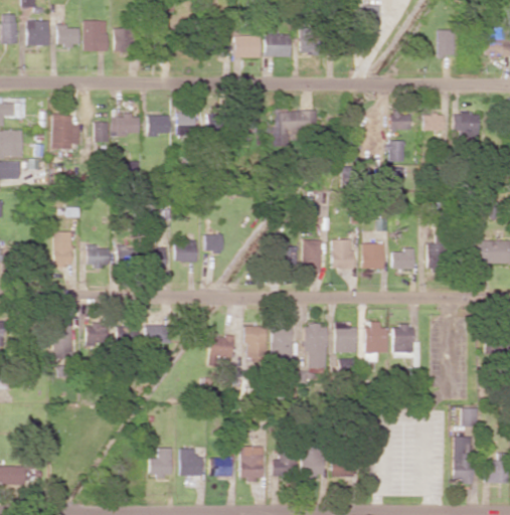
[(381,28),(382,5),(364,4),(363,28),(381,28)]
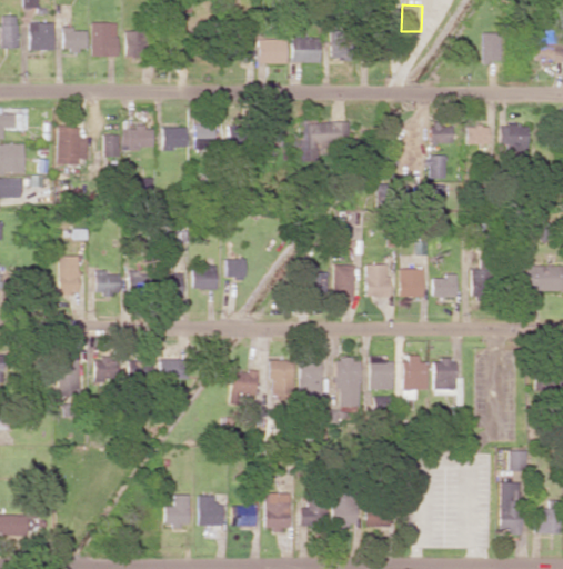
[(2,48),(19,48),(19,16),(2,15),(2,48)]
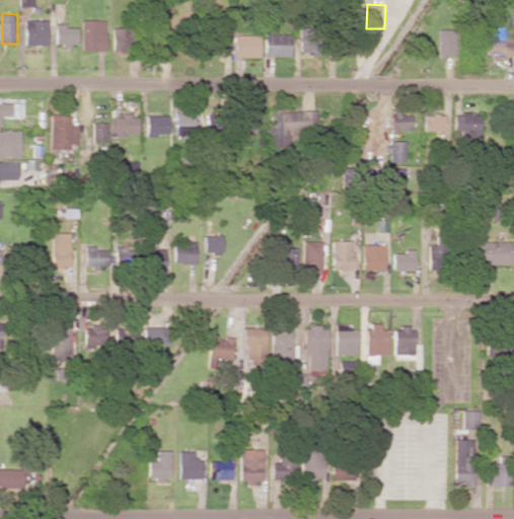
[(50,19),(27,20),(28,46),(51,45),(50,19)]
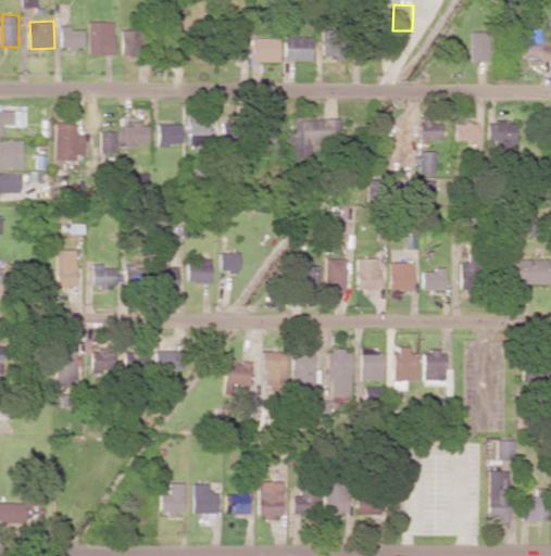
[(116,21),(90,21),(91,54),(117,54),(116,21)]
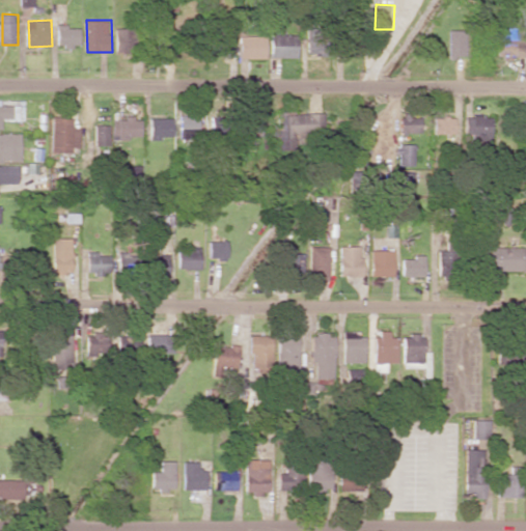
[(151,23),(150,53),(168,54),(169,24),(151,23)]
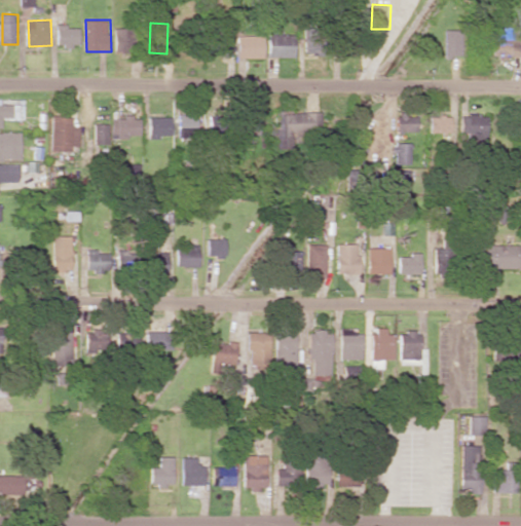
[(59,24),(60,46),(82,46),(81,28),(70,28),(70,24),(59,24)]
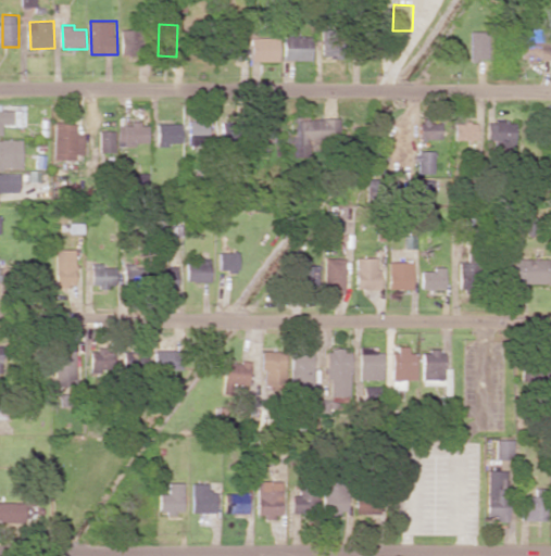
[(550,27),(524,28),(525,55),(550,54),(550,27)]
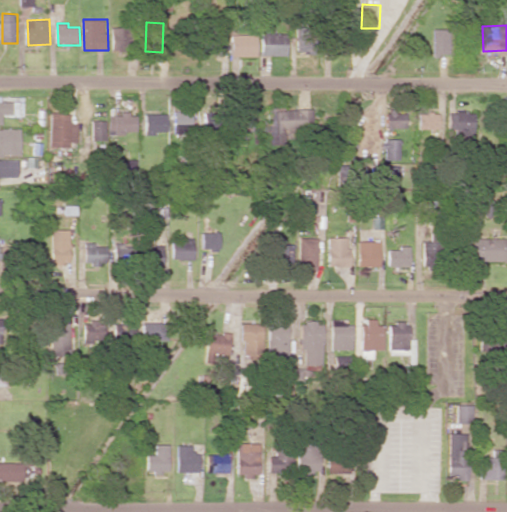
[(114,50),(139,51),(140,28),(115,27),(114,50)]
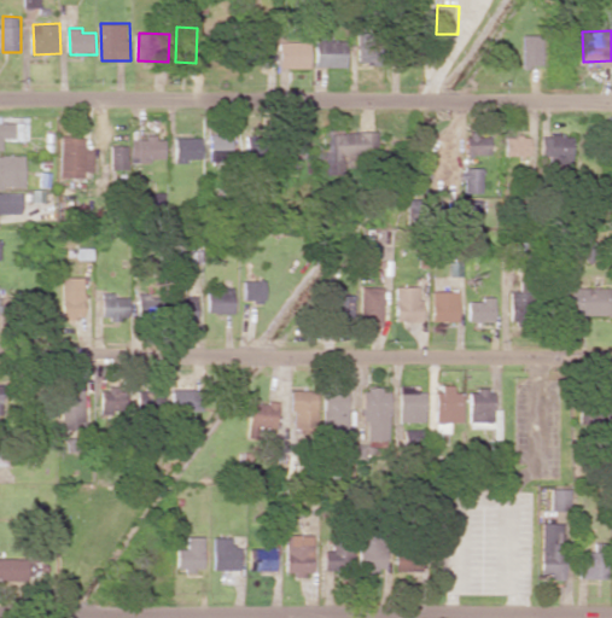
[(351,68),(351,41),(334,40),(336,33),(321,33),(320,66),(351,68)]
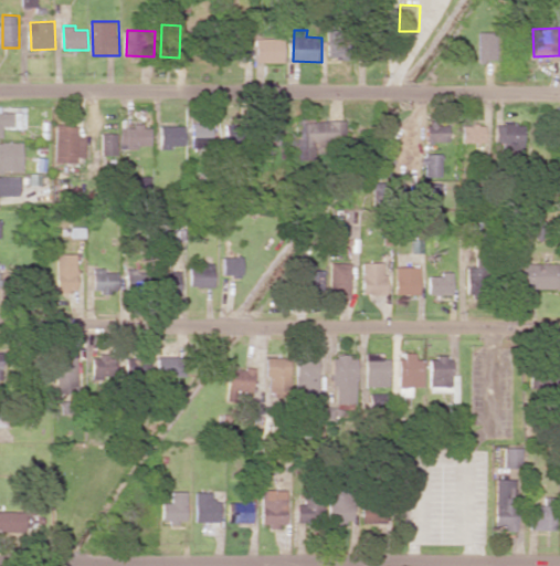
[(483,60),(500,59),(499,31),(482,32),(483,60)]
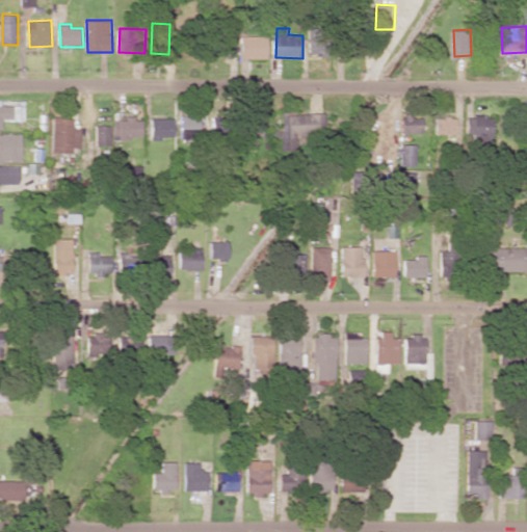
[(271,36),(244,35),(244,58),(270,58),(271,36)]
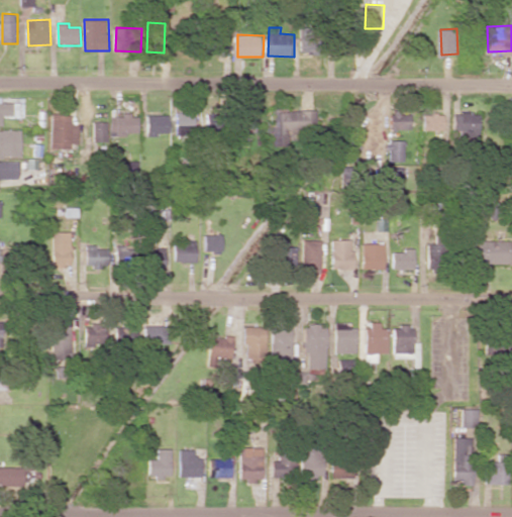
[(303,50),(317,50),(317,37),(303,36),(303,50)]
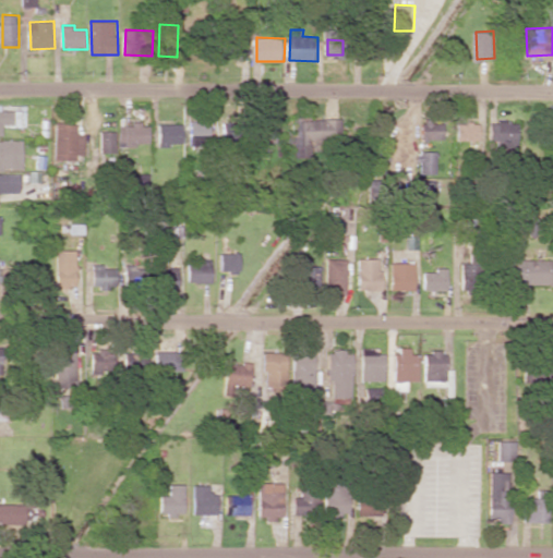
[(314,157),(314,137),(344,137),(344,120),(295,120),(295,143),(297,143),(297,157),(314,157)]
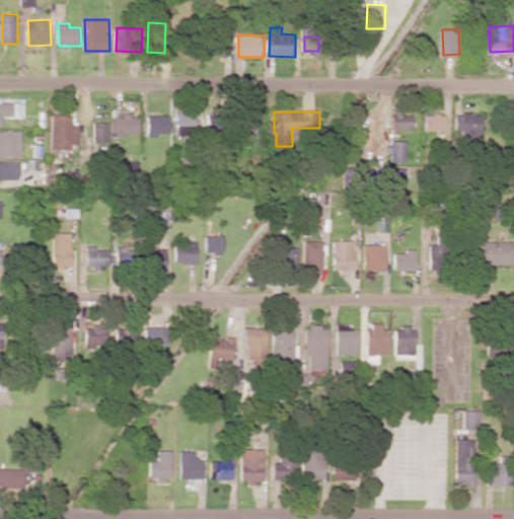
[(260,114),(238,113),(238,141),(251,141),(251,132),(260,132),(260,114)]
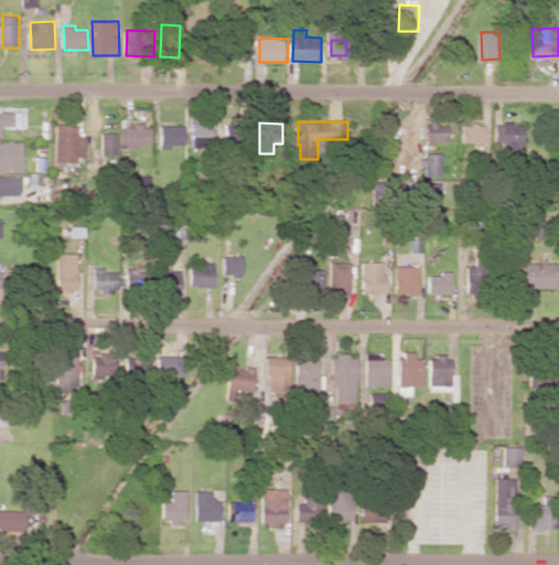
[(452,141),(452,123),(430,123),(429,141),(452,141)]
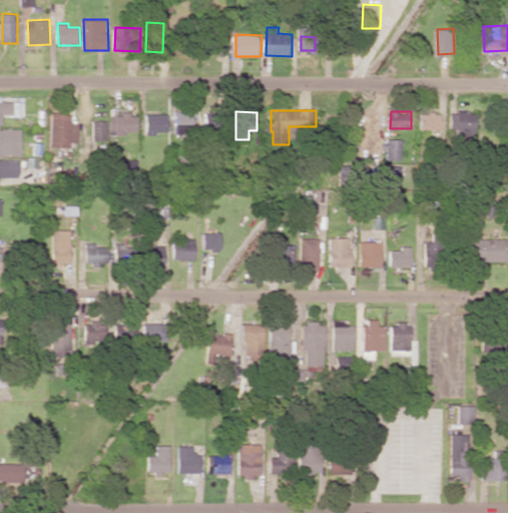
[(80,123),(73,122),(74,113),(54,112),(53,146),(72,147),(73,142),(80,143),(80,123)]
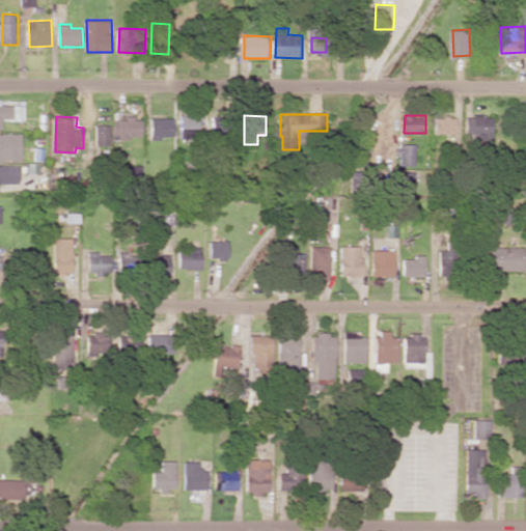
[(214,133),(230,133),(230,117),(214,116),(214,133)]
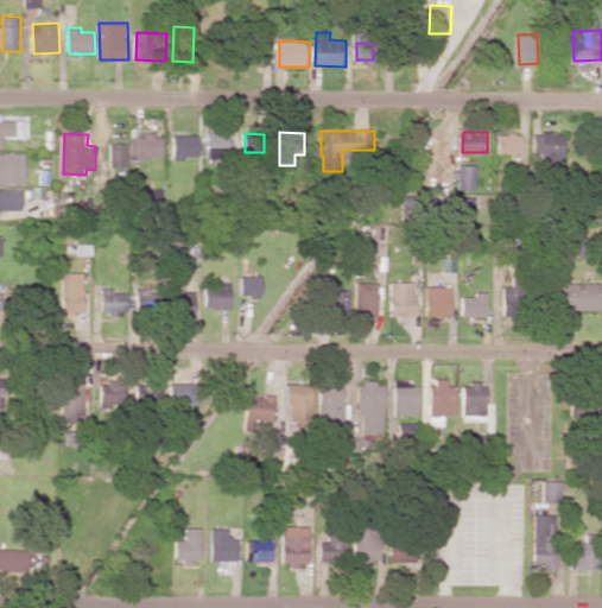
[(537,133),(537,159),(568,159),(568,133),(537,133)]
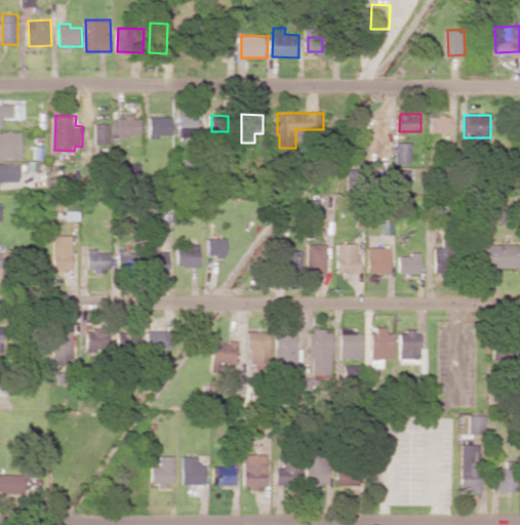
[(144,136),(143,116),(115,117),(115,137),(144,136)]
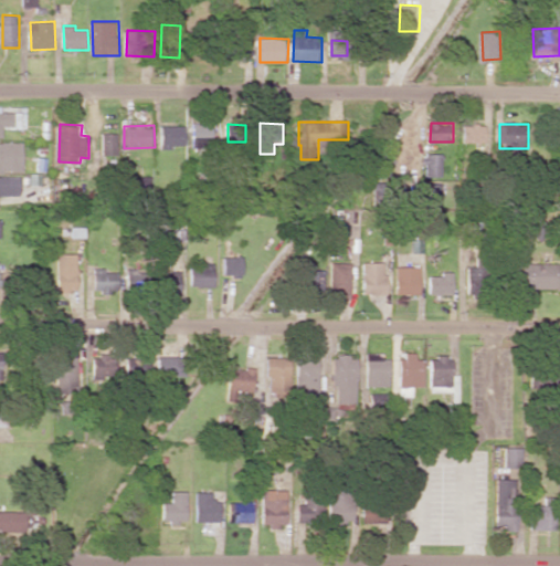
[(188,145),(188,125),(164,126),(164,149),(173,149),(173,146),(188,145)]
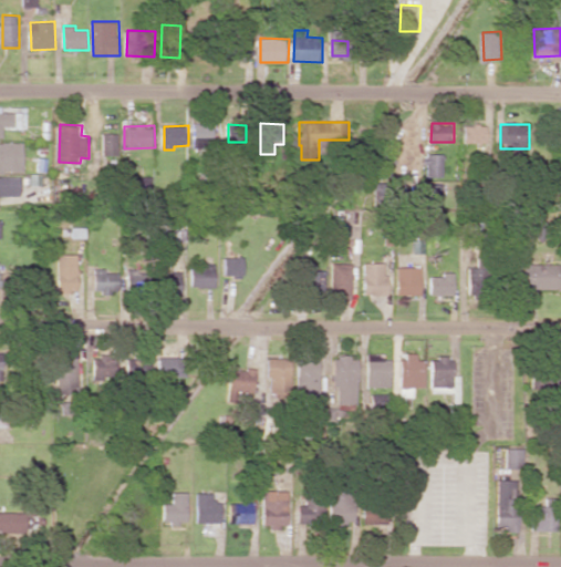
[(489,125),(467,126),(467,145),(489,145),(489,125)]
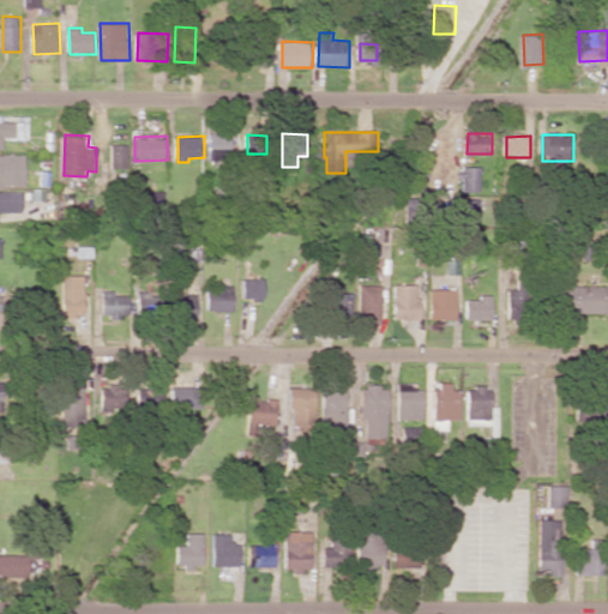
[(115,144),(116,168),(131,167),(130,144),(115,144)]
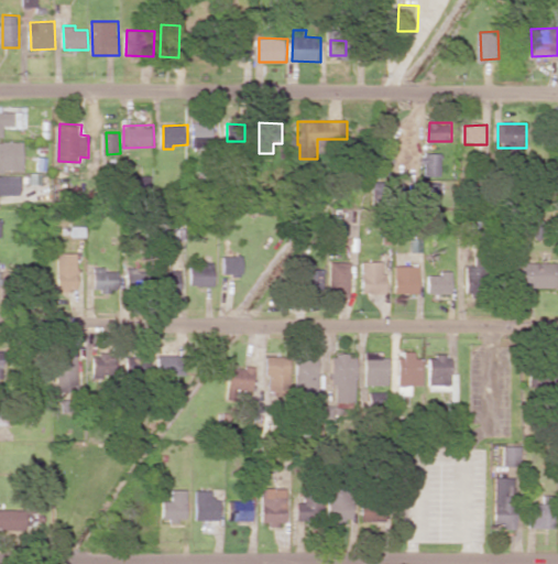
[(391,204),(393,152),(375,151),(373,203),(391,204)]
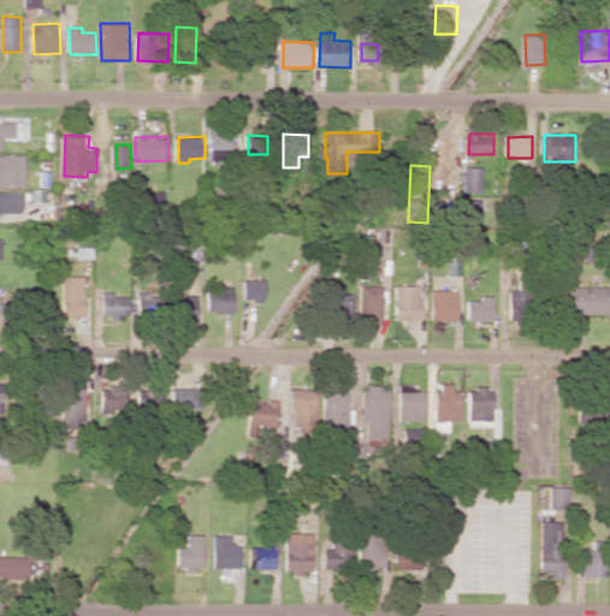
[(467,191),(485,193),(486,167),(467,167),(467,191)]
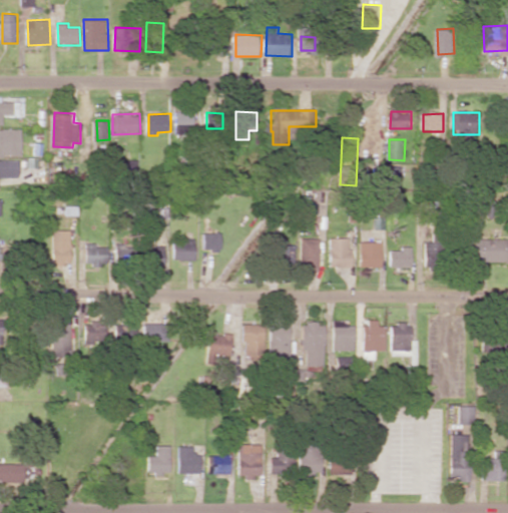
[(47,143),(29,142),(29,155),(47,155),(47,143)]
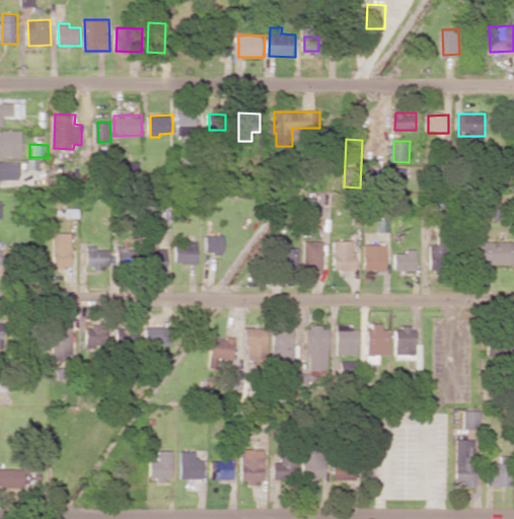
[(20,161),(0,161),(0,179),(20,179),(20,161)]
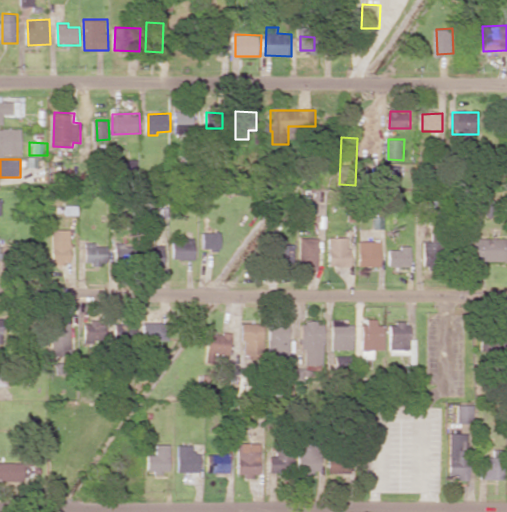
[(403,187),(403,166),(388,165),(387,186),(403,187)]
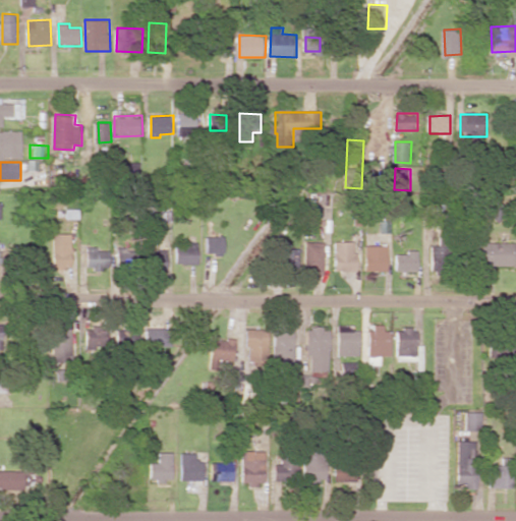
[(506,220),(507,194),(493,194),(492,220),(506,220)]
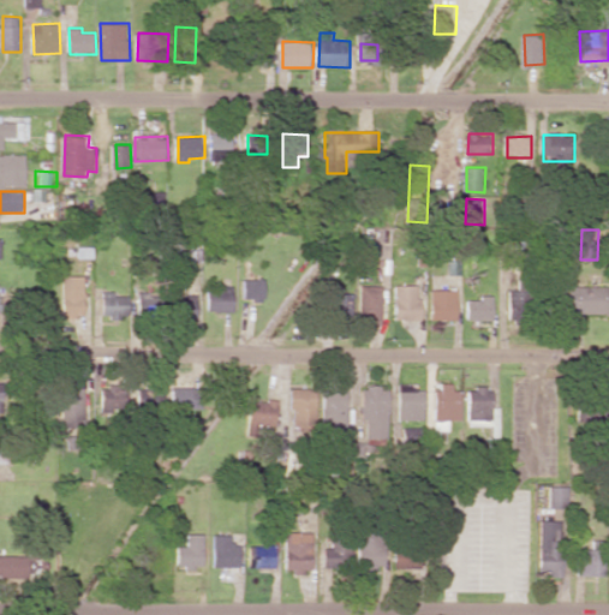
[(65,316),(88,316),(88,275),(66,275),(65,316)]
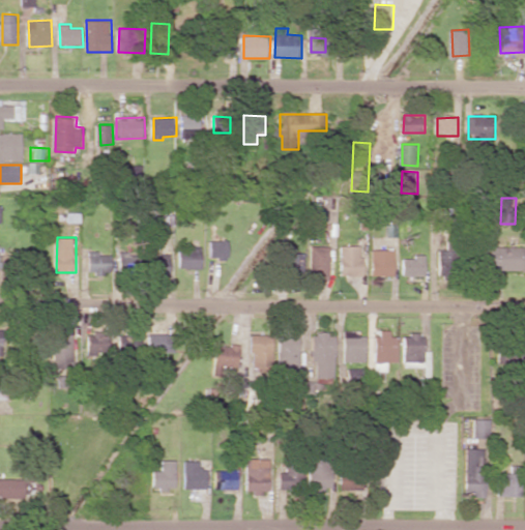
[(230,240),(211,240),(212,259),(230,258),(230,240)]
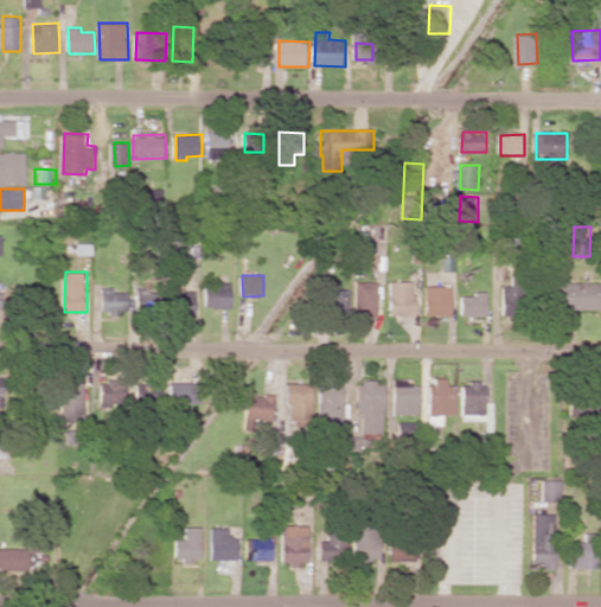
[(600,282),(568,282),(568,276),(557,276),(557,308),(600,310),(600,282)]
